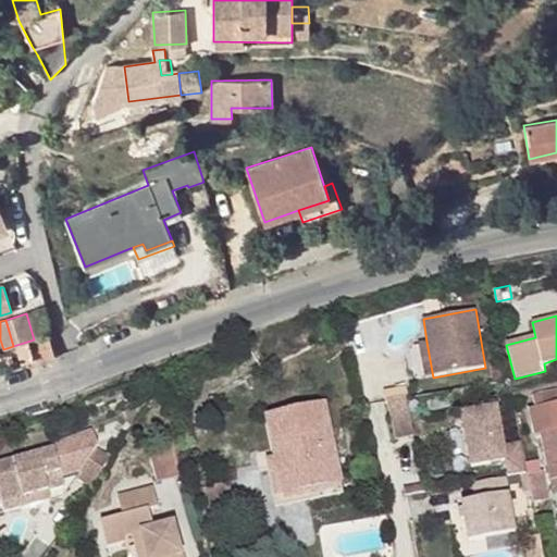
[(54,356),(49,337),(28,344),(35,361),(54,356)]
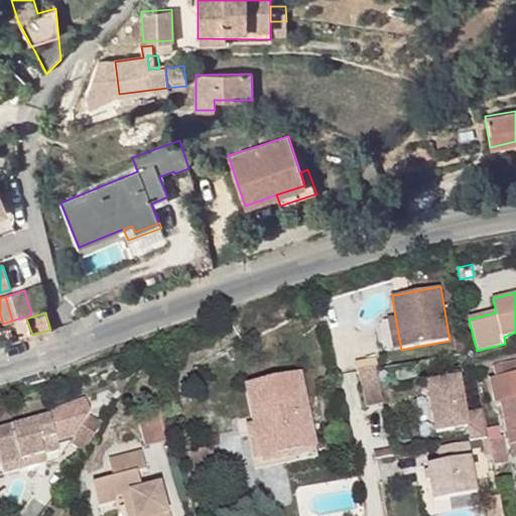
[(401,350),(395,316),(387,317),(393,351),(401,350)]
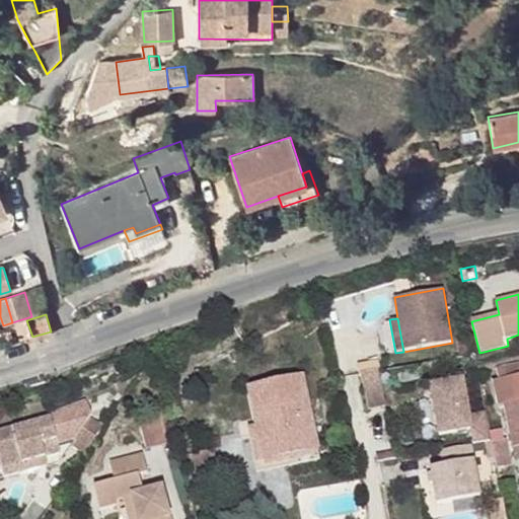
[(518,374),(518,363),(496,368),(498,378),(518,374)]
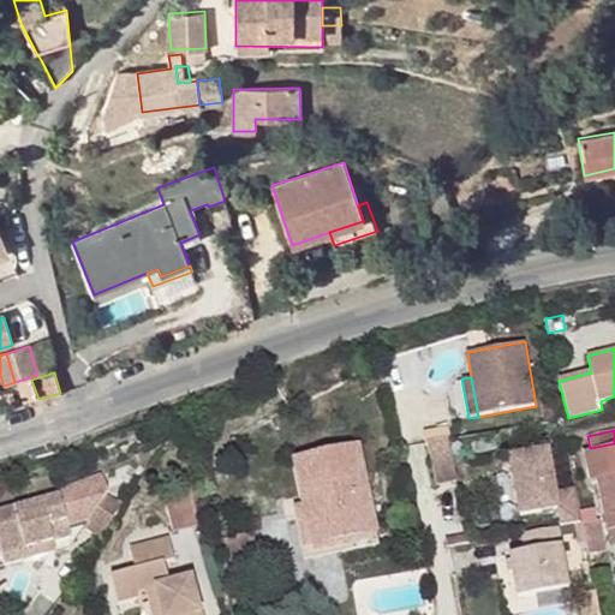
[(457,479),(448,440),(427,443),(435,484),(457,479)]
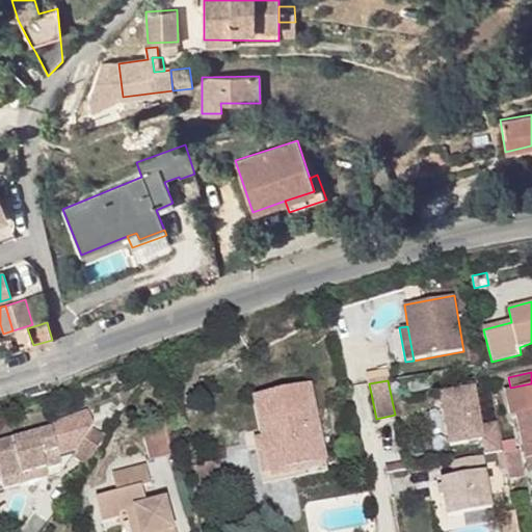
[(531,383),(504,390),(509,416),(514,415),(525,460),(531,458),(531,383)]
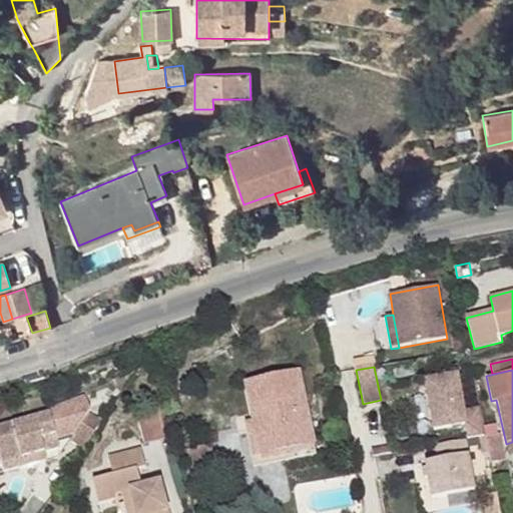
[(316,454),(299,372),(245,383),(252,420),(261,457),(262,466),(316,454)]
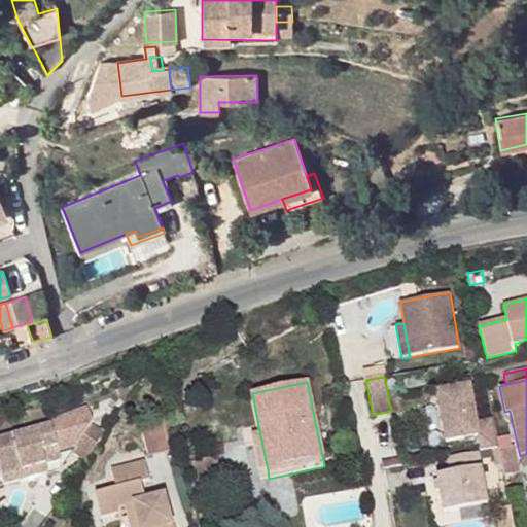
[(470,385),(436,391),(446,442),(479,435),(470,385)]
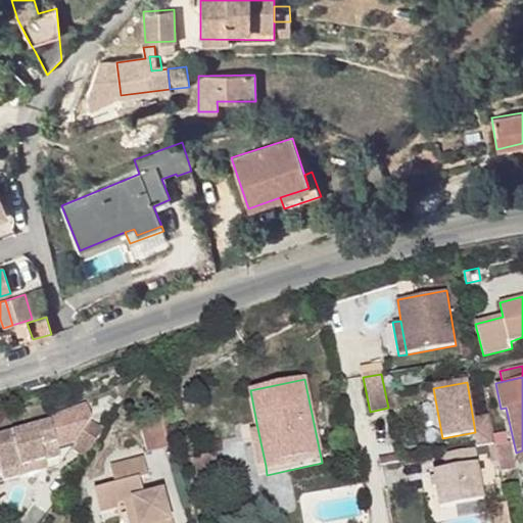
[(113,392),(99,398),(102,406),(116,399),(113,392)]
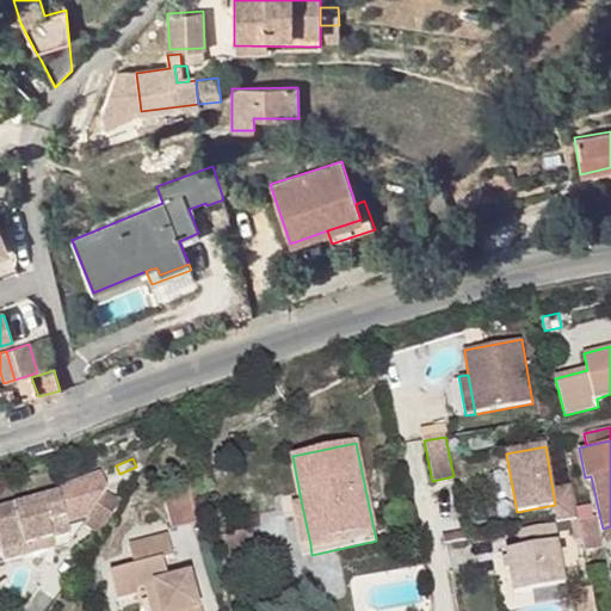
[(103,471),(80,480),(85,488),(106,480),(103,471)]
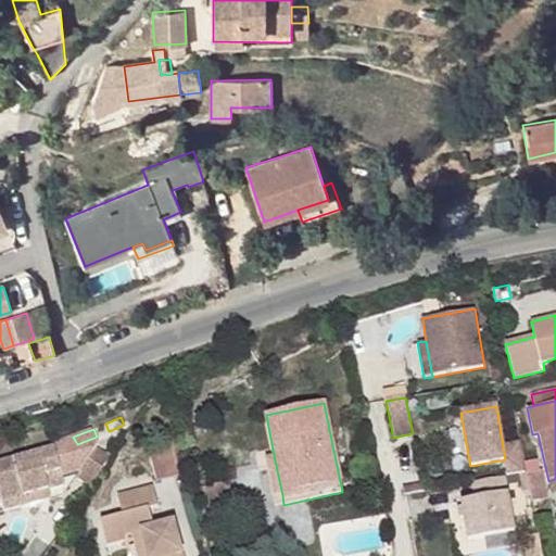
[(180,476),(173,443),(150,449),(158,481),(180,476)]
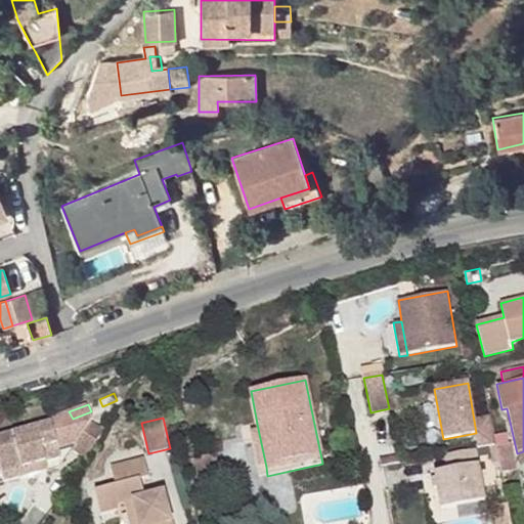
[(104,431),(90,421),(73,447),(86,456),(104,431)]
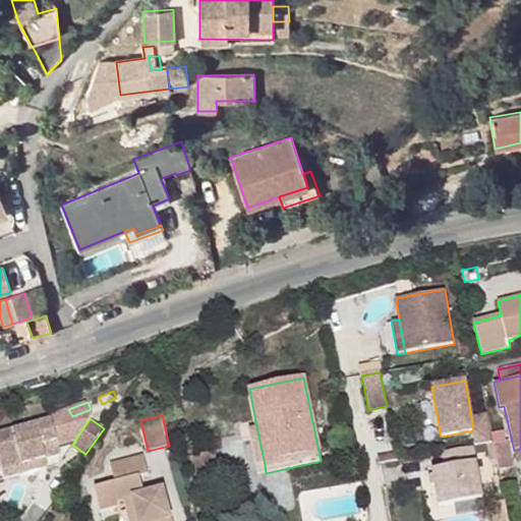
[(60,456),(51,419),(0,433),(0,463),(1,466),(2,470),(45,459),(60,456)]
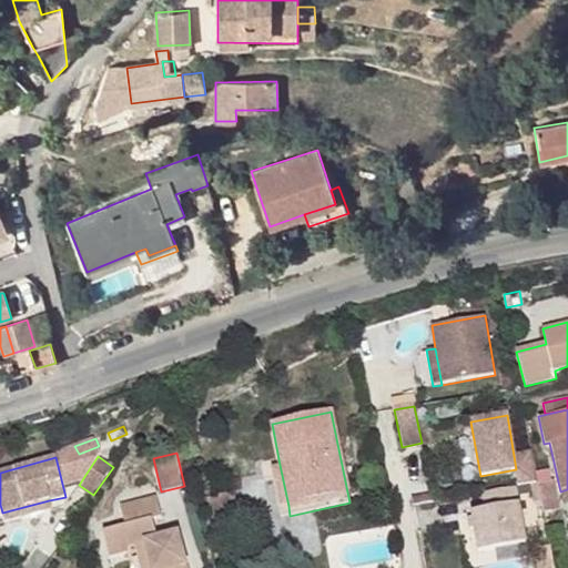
[(288,506),(280,465),(271,467),(279,508),(288,506)]
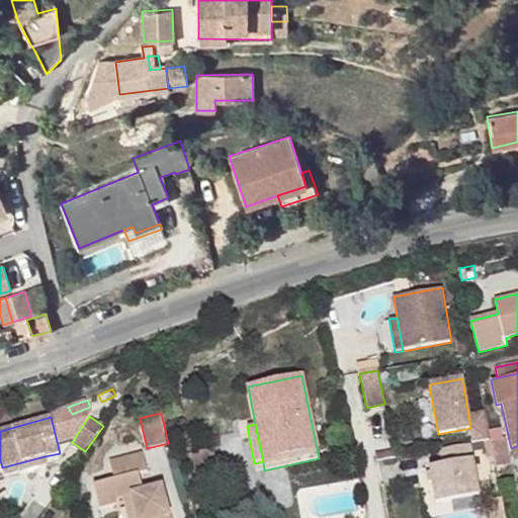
[(507,463),(503,442),(491,445),(495,465),(507,463)]
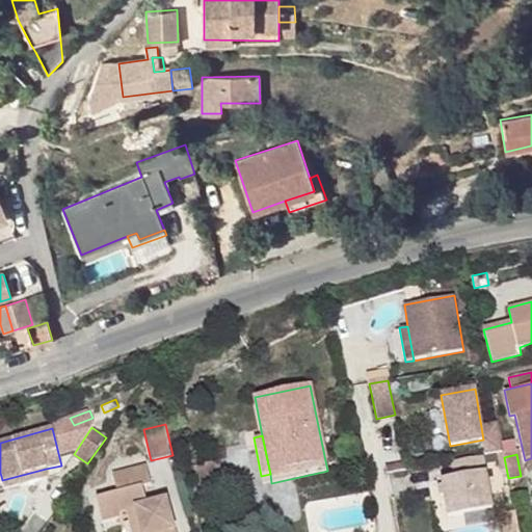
[(491,510),(482,456),(451,461),(454,477),(441,479),(448,517),(491,510)]
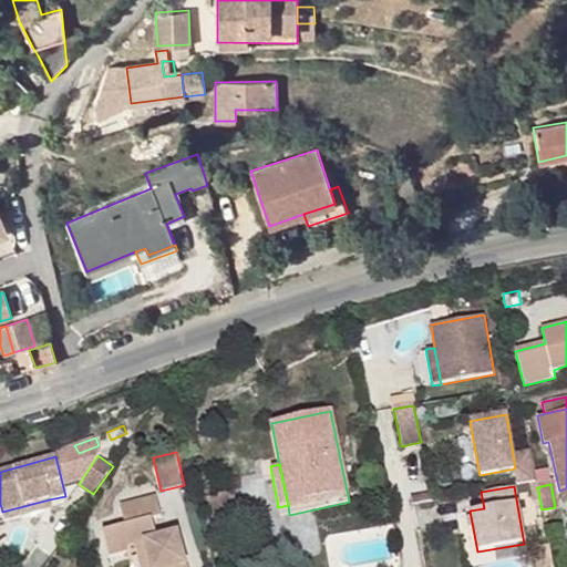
[(186,566),(177,532),(157,537),(152,518),(161,516),(156,496),(120,506),(124,525),(102,531),(109,555),(129,550),(129,546),(136,544),(144,542),(147,552),(138,554),(142,566),(186,566)]
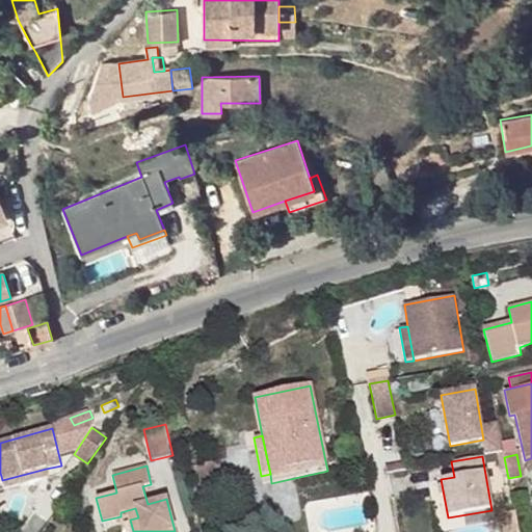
[(48,478),(46,469),(2,480),(4,490),(48,478)]
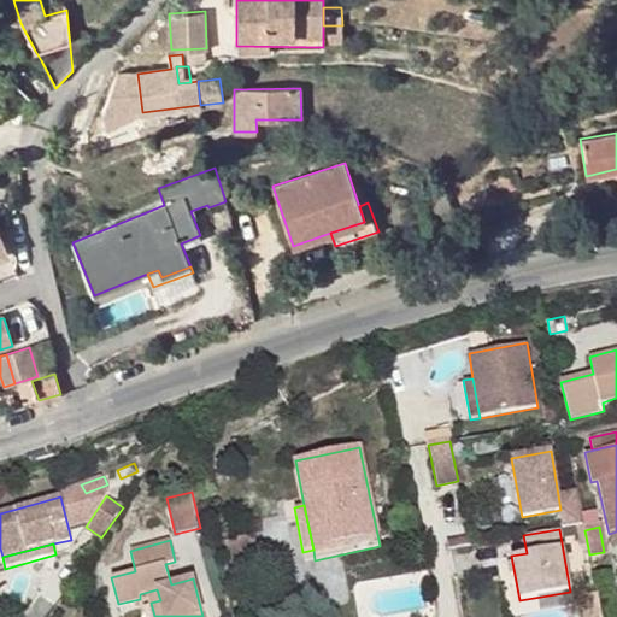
[(160,600),(157,589),(148,592),(151,603),(160,600)]
